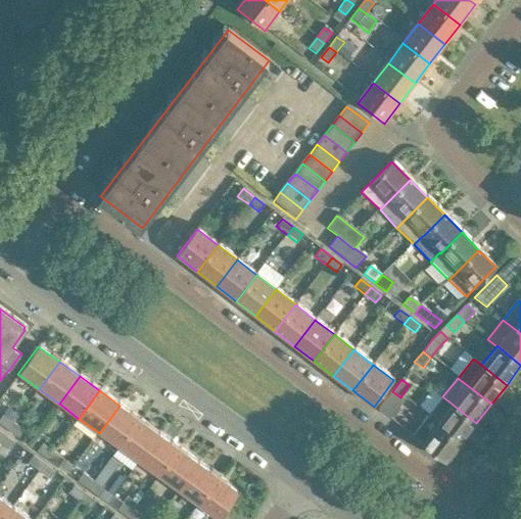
[(389,419),(404,400),(405,399),(401,395),(400,397),(392,391),(377,410),(389,419)]
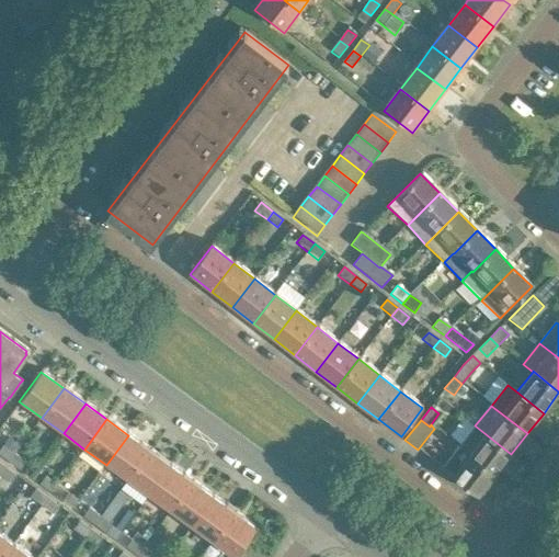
[(511,454),(475,425),(458,447),(494,475),(511,454)]
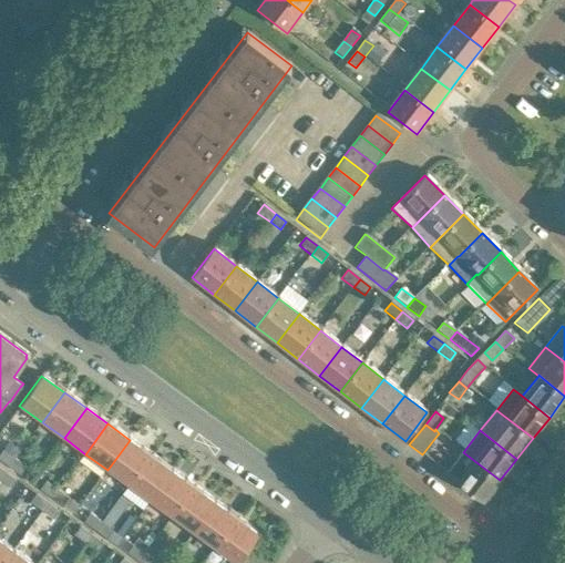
[(130,485),(152,456),(130,440),(108,470),(130,485)]
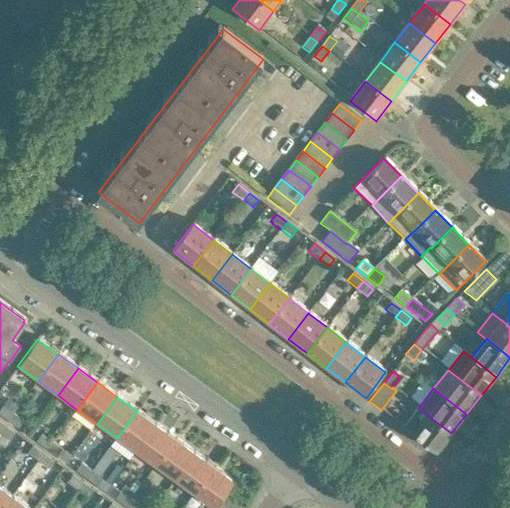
[(2,407),(0,410),(0,417),(8,423),(13,415),(2,407)]
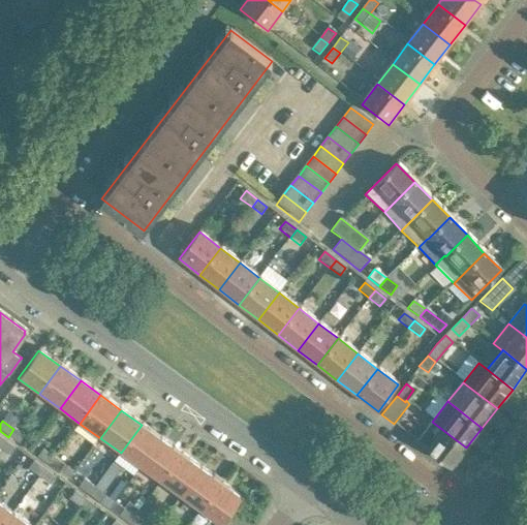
[(466,448),(432,422),(417,441),(451,467),(466,448)]
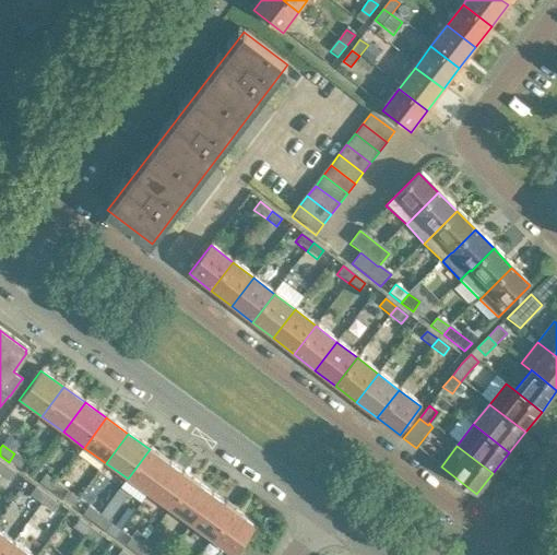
[(150,495),(170,465),(150,449),(128,479),(150,495)]
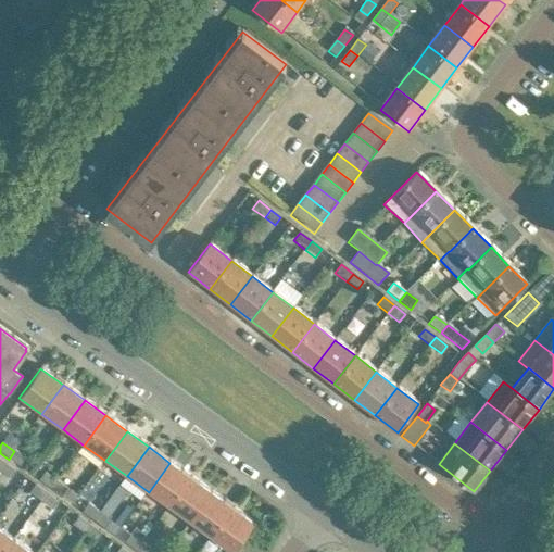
[(25,459),(14,451),(9,460),(20,467),(25,459)]
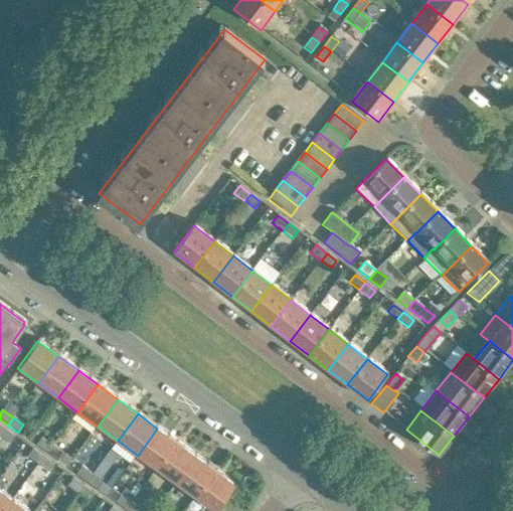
[(157,470),(177,443),(157,429),(138,456),(157,470)]
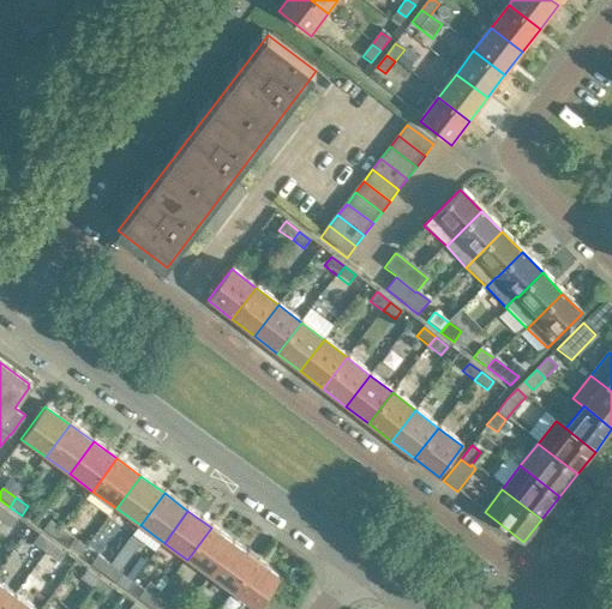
[(17,520),(6,512),(0,519),(0,522),(11,529),(17,520)]
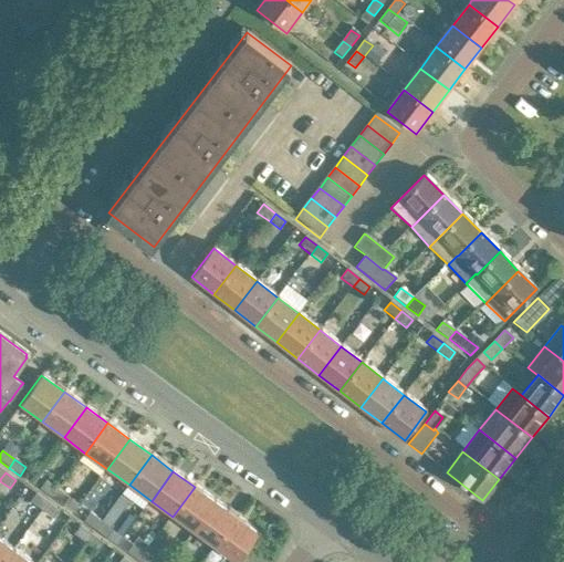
[(45,482),(40,490),(52,499),(58,491),(45,482)]
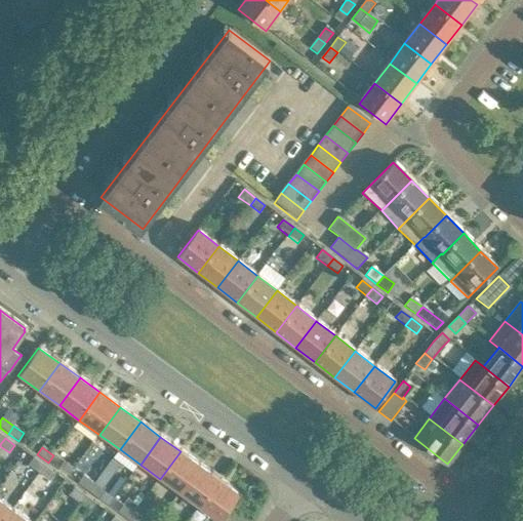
[(179,493),(200,466),(180,451),(160,479),(179,493)]
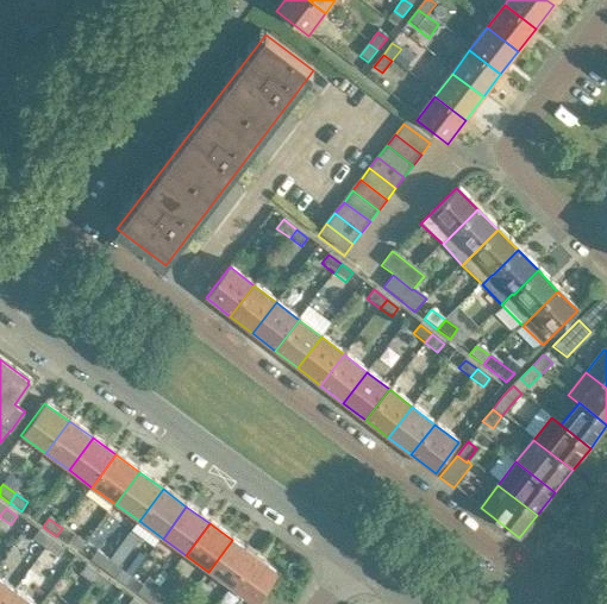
[(74,536),(62,528),(56,536),(67,545),(74,536)]
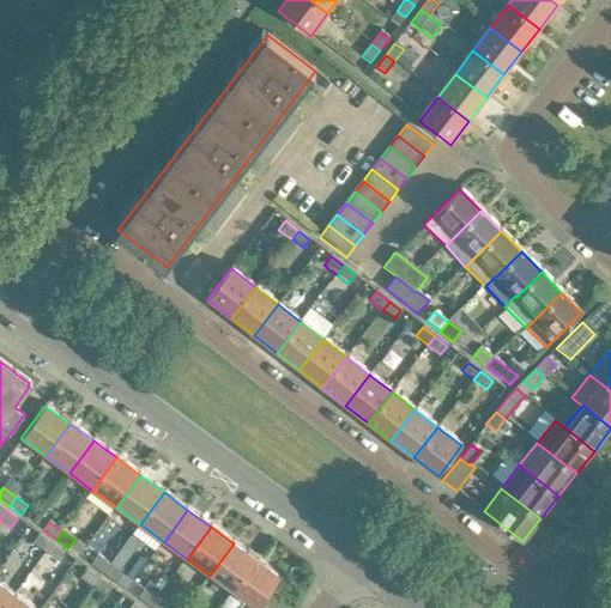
[(52,546),(38,535),(32,545),(46,554),(52,546)]
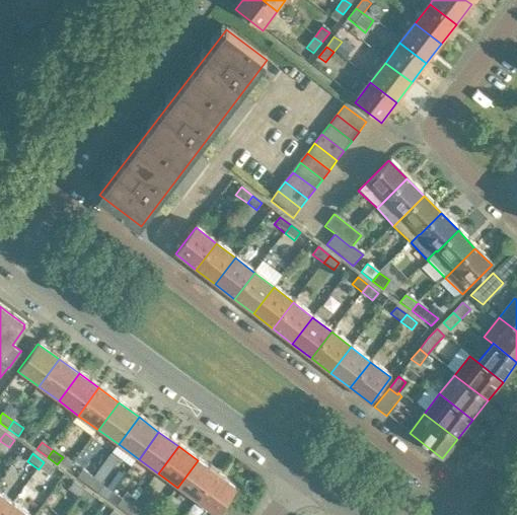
[(197,502),(217,474),(198,460),(177,488),(197,502)]
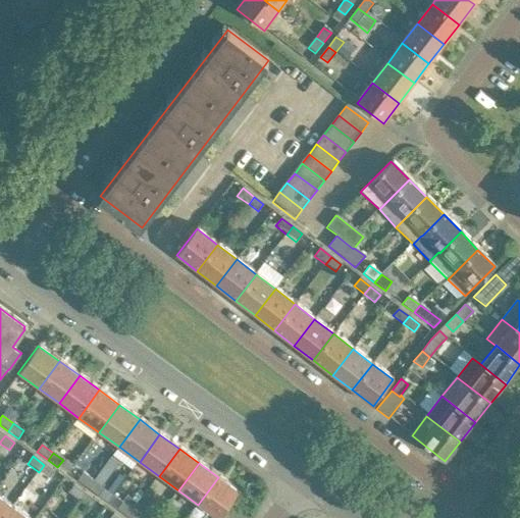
[(54,471),(44,465),(39,472),(49,478),(54,471)]
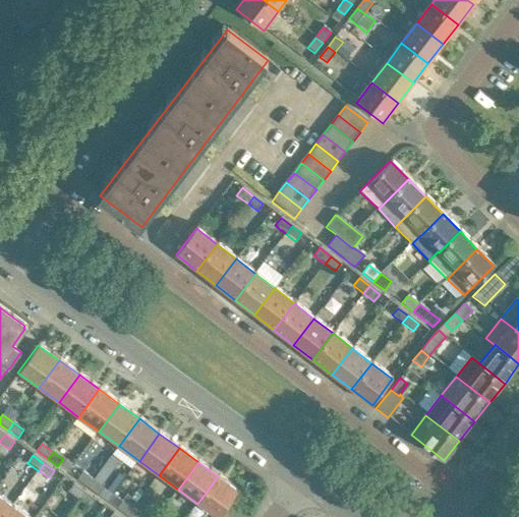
[(88,489),(94,481),(82,473),(76,480),(88,489)]
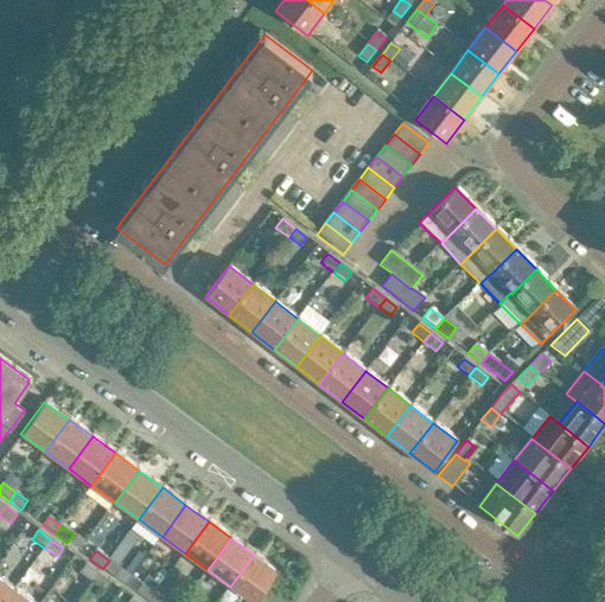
[(255,601),(261,593),(268,583),(276,571),(254,555),(230,587),(250,601),(255,601)]
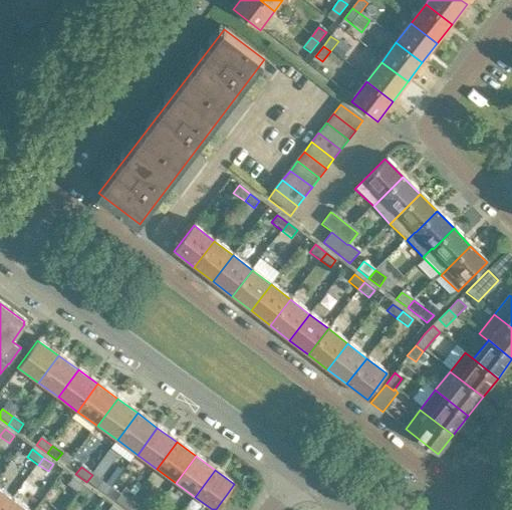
[(101,482),(92,475),(86,482),(96,489),(101,482)]
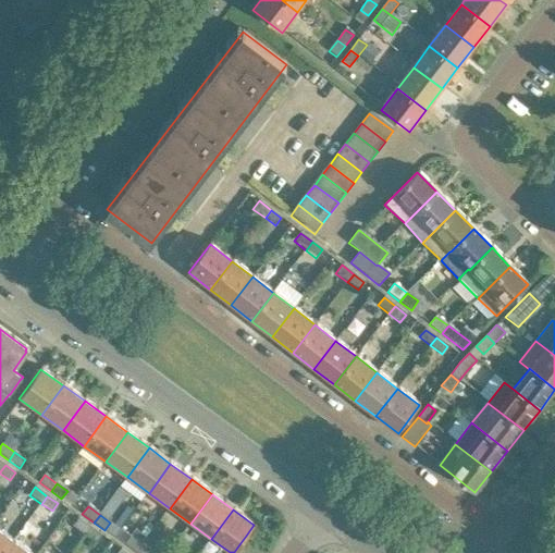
[(85,536),(90,528),(78,519),(73,527),(85,536)]
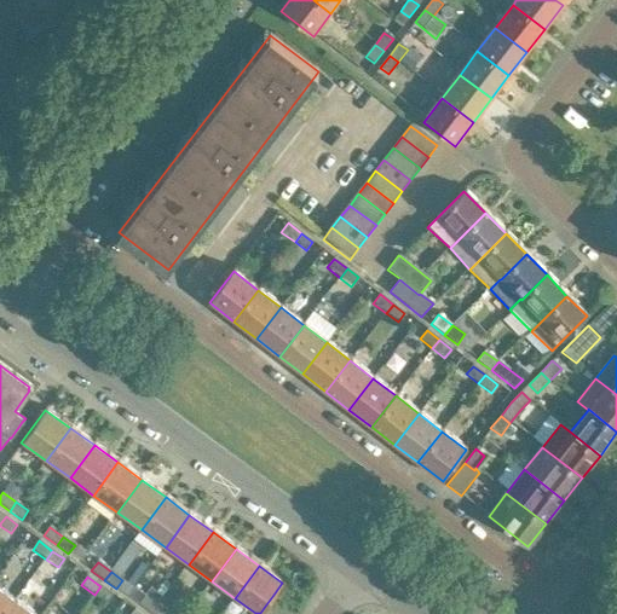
[(113,595),(101,586),(94,595),(105,603),(113,595)]
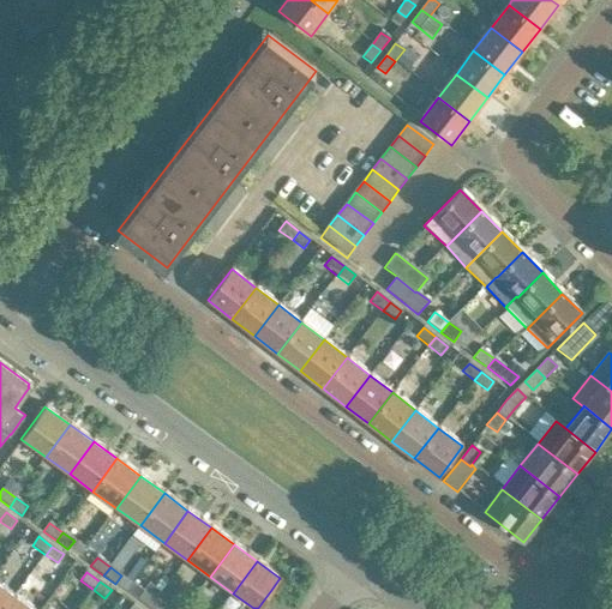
[(149,584),(137,600),(148,608),(151,608),(157,601),(155,600),(160,592),(149,584)]
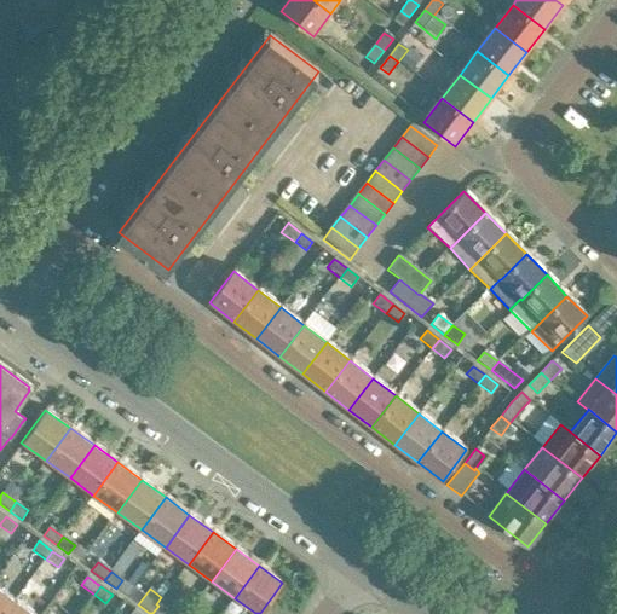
[(5,613),(13,603),(0,594),(0,613),(5,613)]
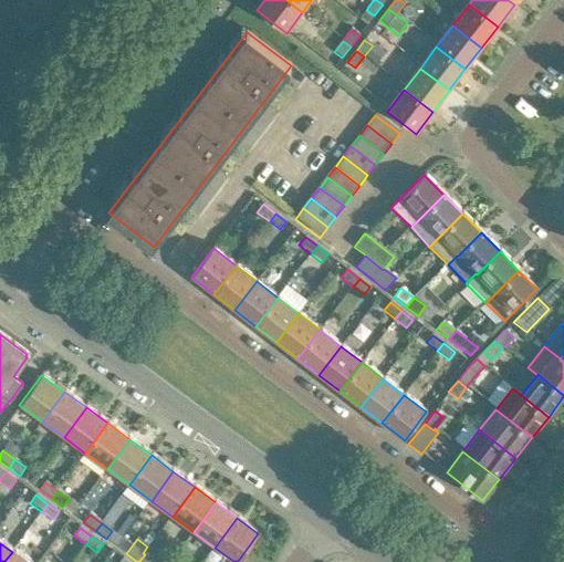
[(271,561),(272,560),(250,544),(243,553),(254,561),(271,561)]
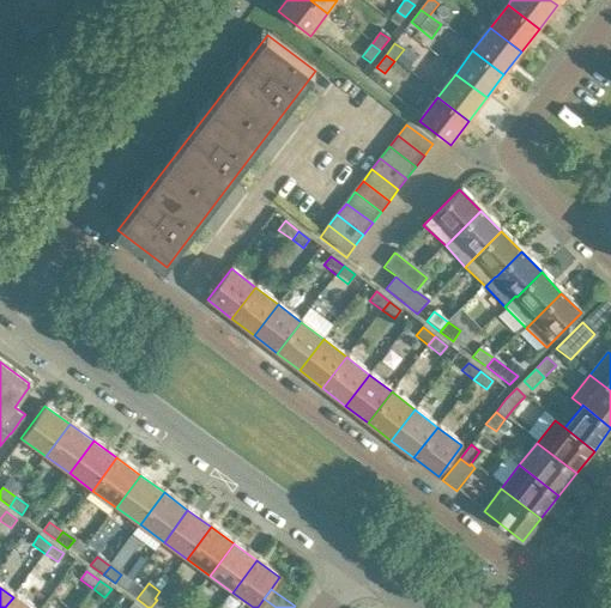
[(26,607),(13,597),(5,607),(26,607)]
